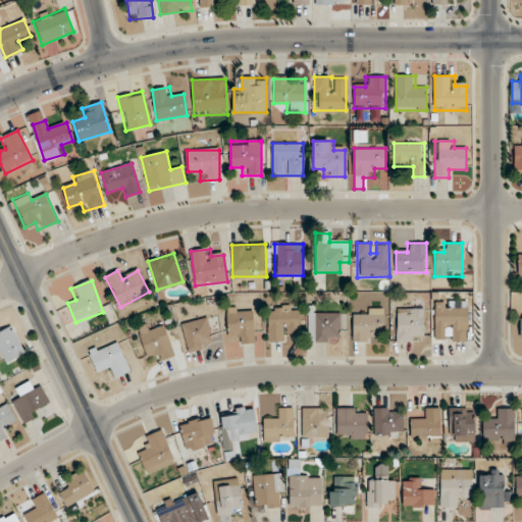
[(434,342),(448,342),(468,342),(468,303),(434,303),(434,342)]
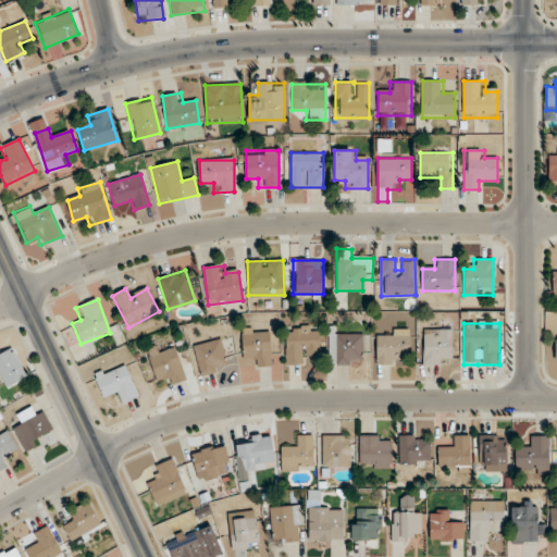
[(286,364),(306,364),(306,355),(320,355),(320,326),(286,326),(286,364)]
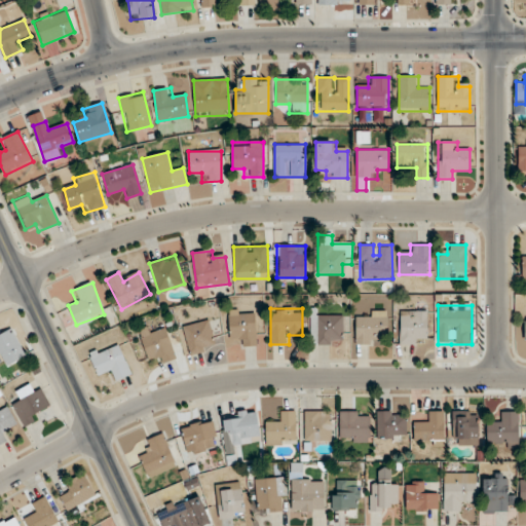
[(256,347),(256,310),(229,310),(229,347),(256,347)]
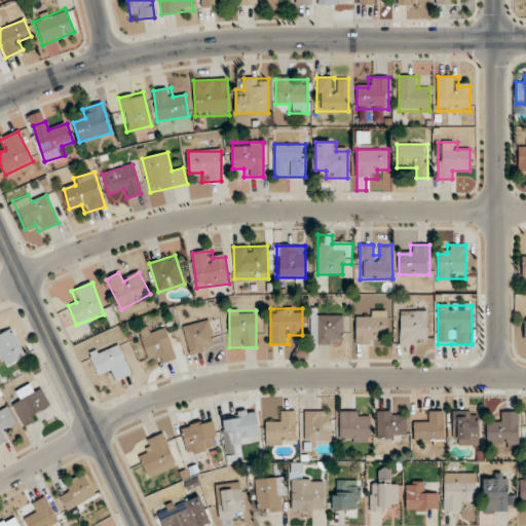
[(400,345),(426,345),(426,311),(400,311),(400,345)]
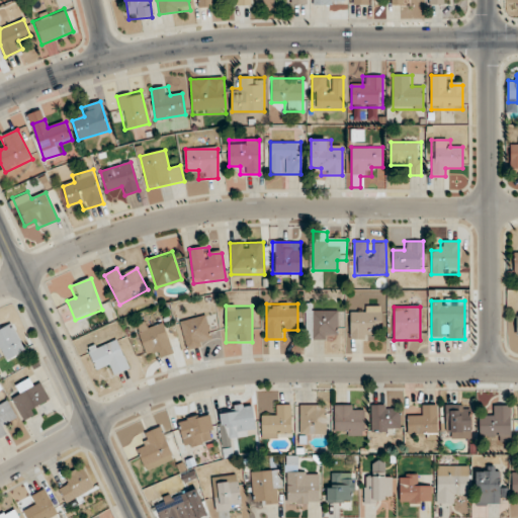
[(337,340),(337,312),(312,312),(312,308),(306,308),(306,340),(337,340)]
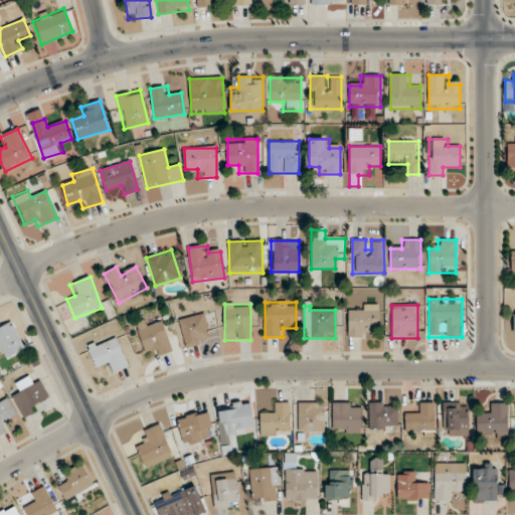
[(348,337),(369,337),(369,328),(379,328),(379,306),(348,306),(348,337)]
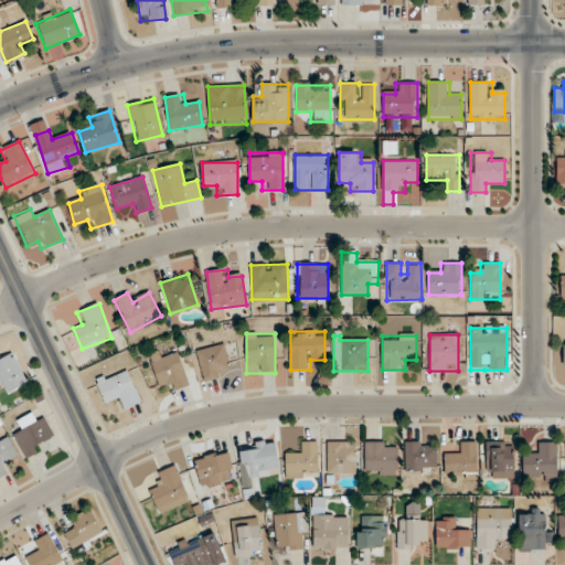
[(224,344),(195,351),(203,381),(232,374),(224,344)]
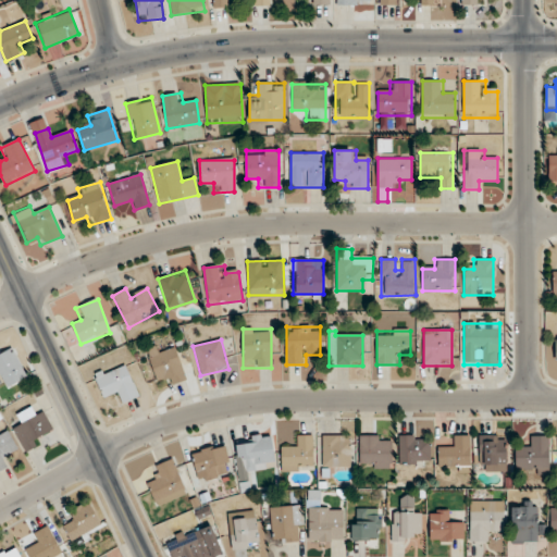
[(157,380),(166,376),(170,386),(187,380),(174,344),(148,354),(157,380)]
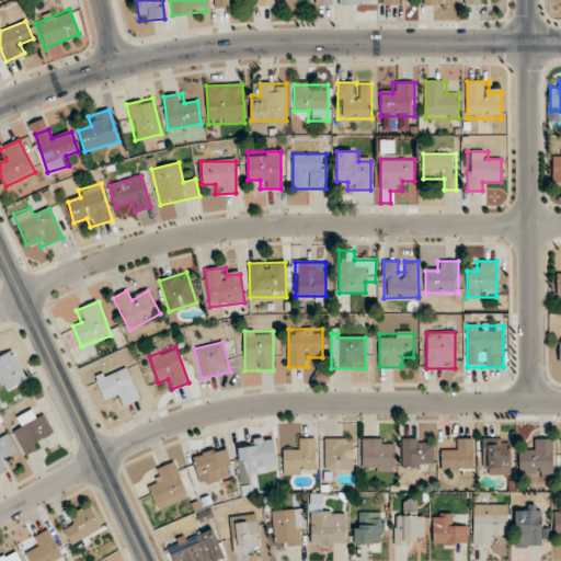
[(0,381),(8,392),(29,377),(7,347),(0,352),(0,381)]
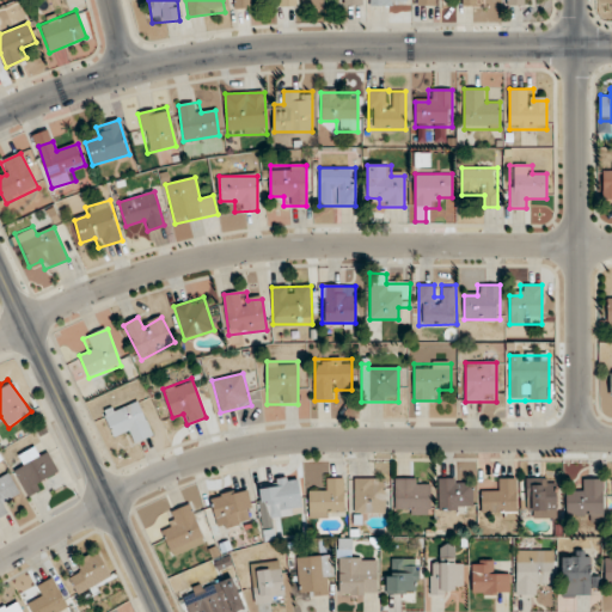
[(152,435),(136,399),(104,412),(114,438),(126,433),(130,445),(152,435)]
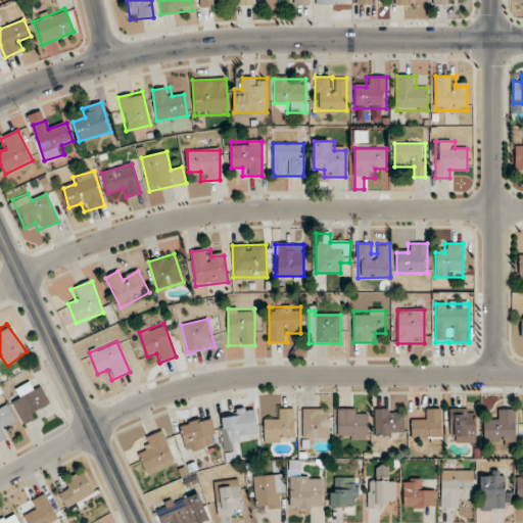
[(12,403),(24,424),(53,407),(41,386),(32,391),(28,383),(15,389),(20,399),(12,403)]
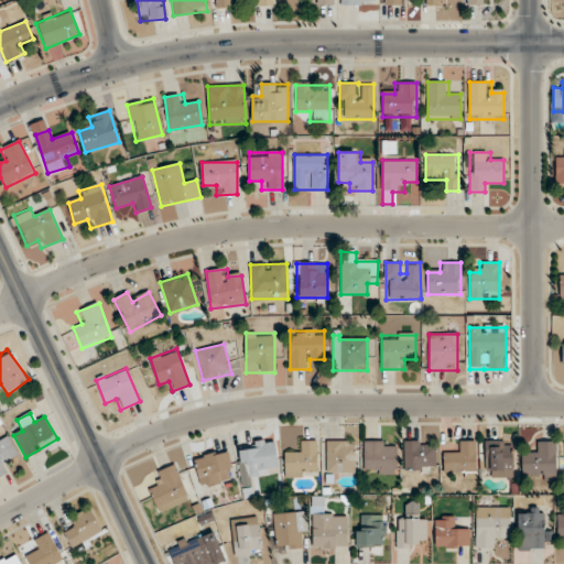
[(0,476),(7,474),(1,465),(19,455),(9,435),(0,440),(0,476)]
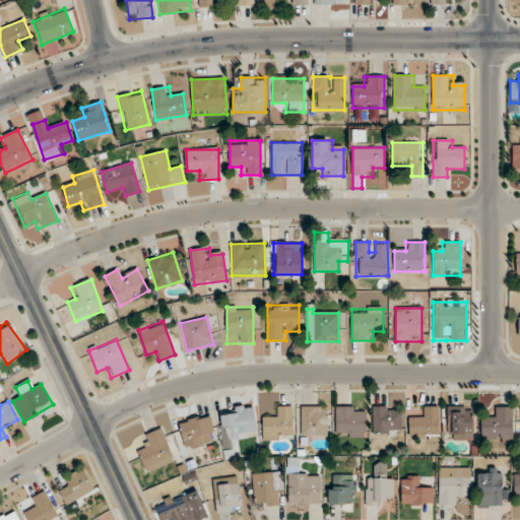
[(291,440),(291,406),(273,406),(273,417),(262,417),(262,440),(291,440)]
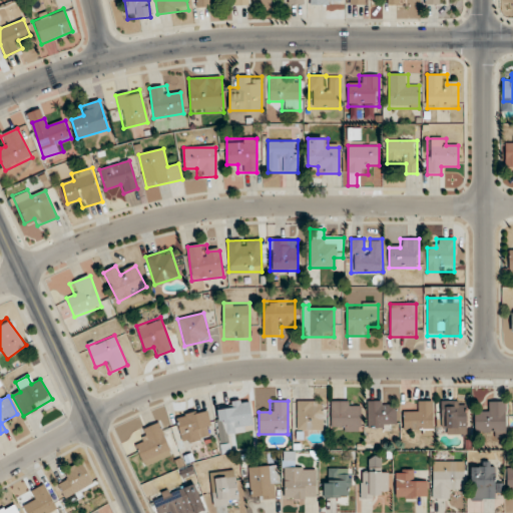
[(298,430),(323,430),(323,401),(298,401),(298,430)]
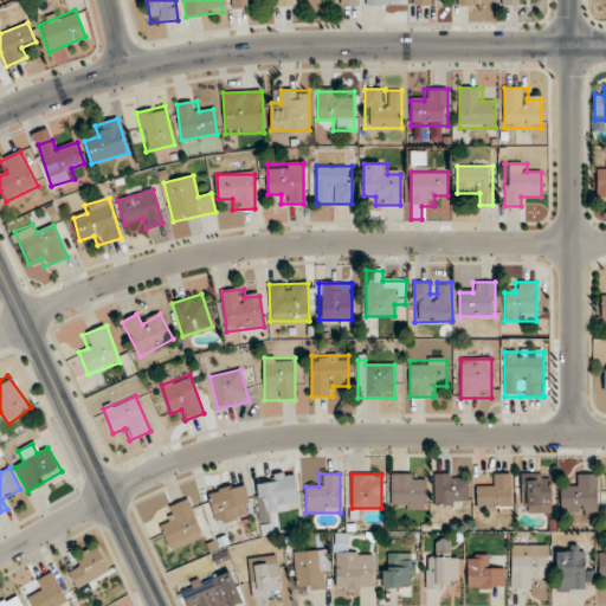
[(297,475),(258,476),(259,513),(298,510),(297,475)]
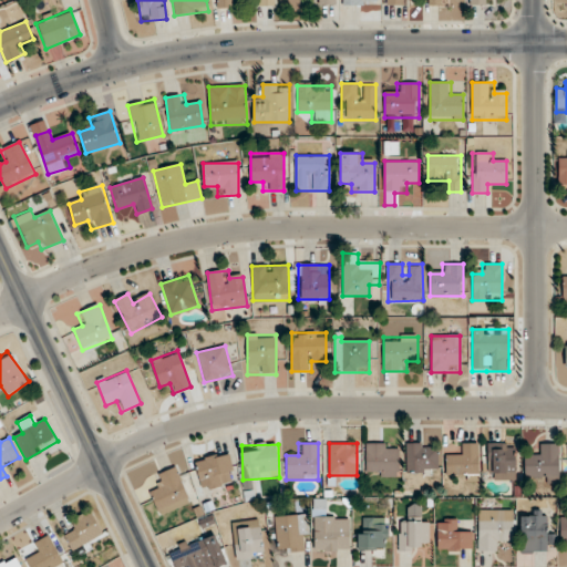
[(366,476),(399,476),(399,444),(366,444),(366,476)]
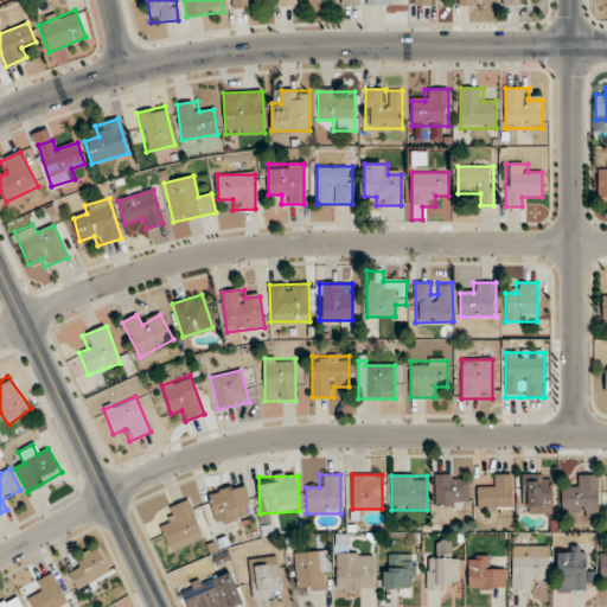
[(435,506),(468,506),(468,475),(435,475),(435,506)]
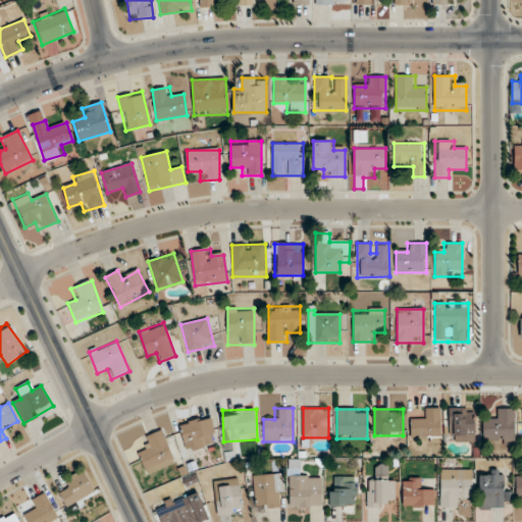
[(411,419),(411,442),(440,442),(440,409),(421,409),(421,419),(411,419)]
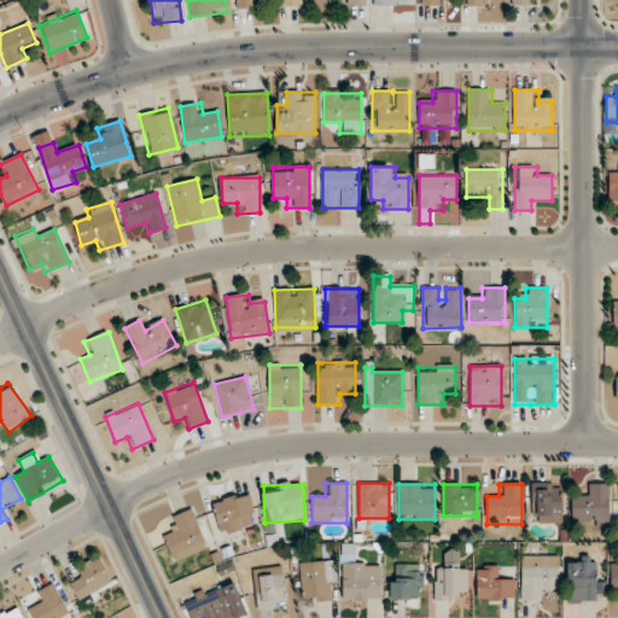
[(534,523),(561,523),(561,484),(534,484),(534,523)]
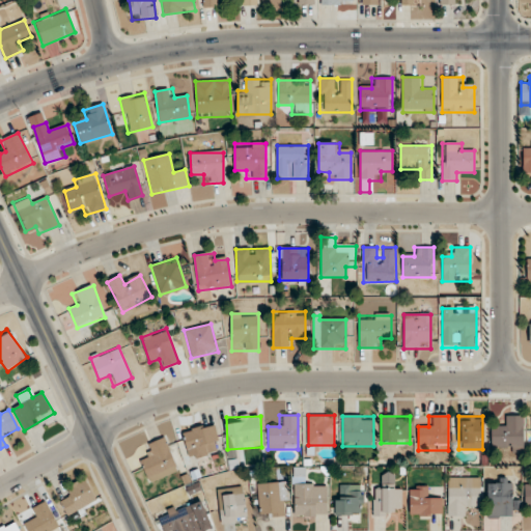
[(491,449),(523,449),(523,416),(502,416),(502,426),(491,426),(491,449)]
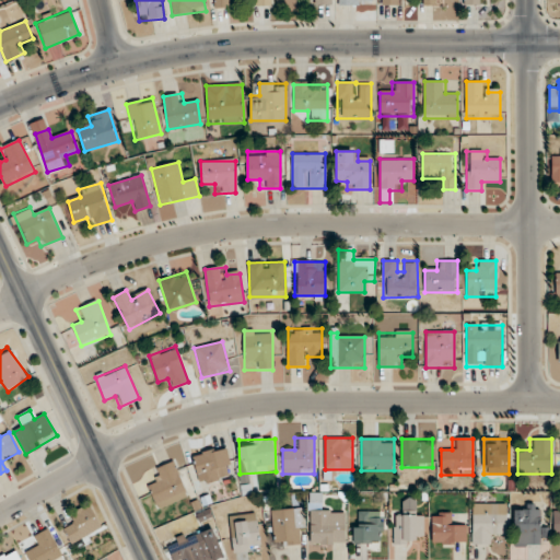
[(193,454),(198,483),(232,477),(226,447),(193,454)]
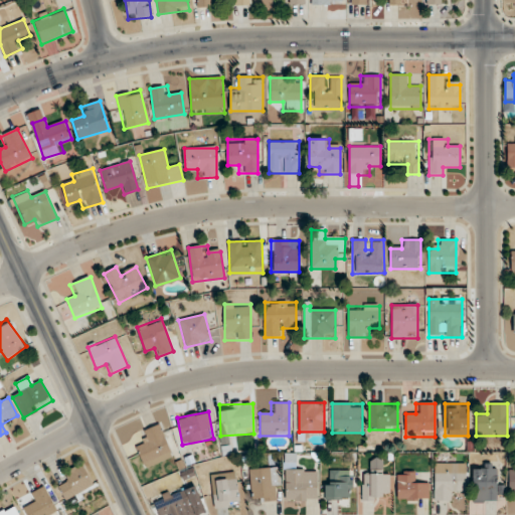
[(145,443),(136,447),(146,469),(173,456),(159,424),(141,433),(145,443)]
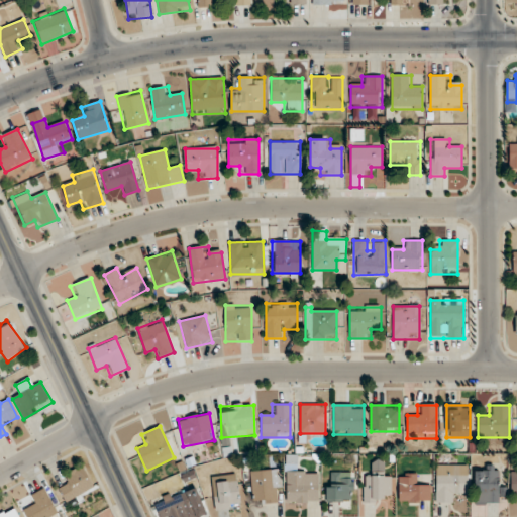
[(364,502),(390,502),(390,472),(383,472),(383,460),(373,460),(373,473),(364,473),(364,502)]
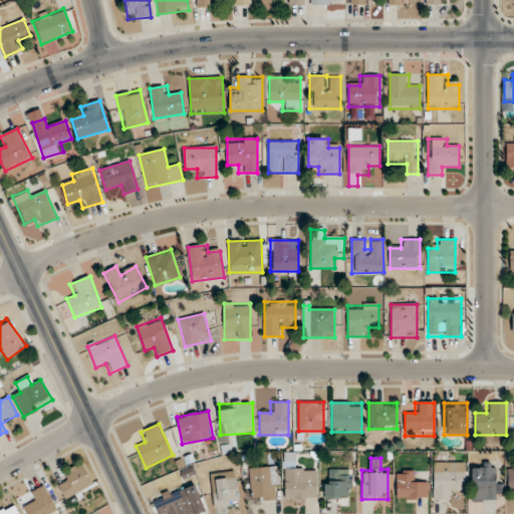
[(67,481),(58,487),(66,501),(95,484),(82,463),(63,474),(67,481)]
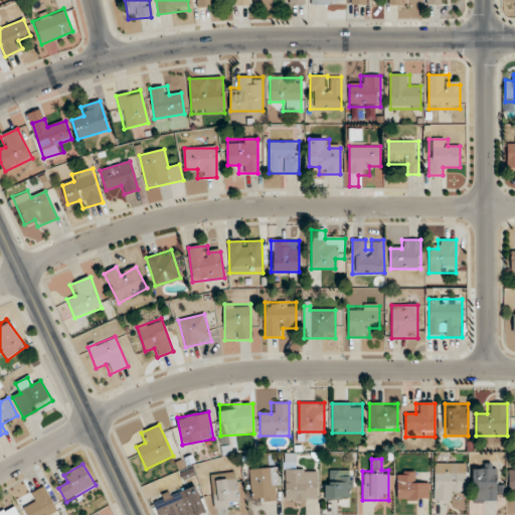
[(435,502),(456,502),(456,491),(466,491),(466,464),(435,464),(435,502)]
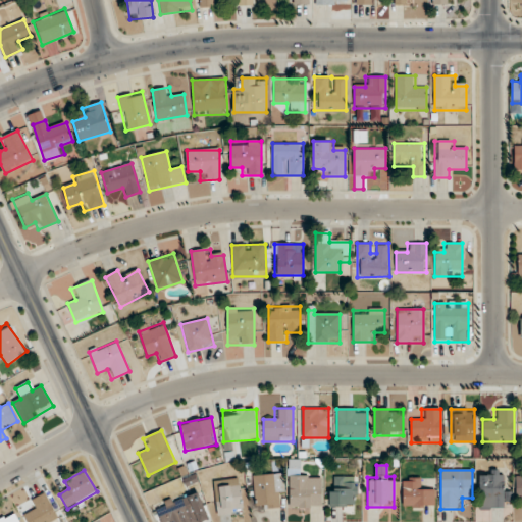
[(479,509),(504,509),(504,471),(479,471),(479,509)]
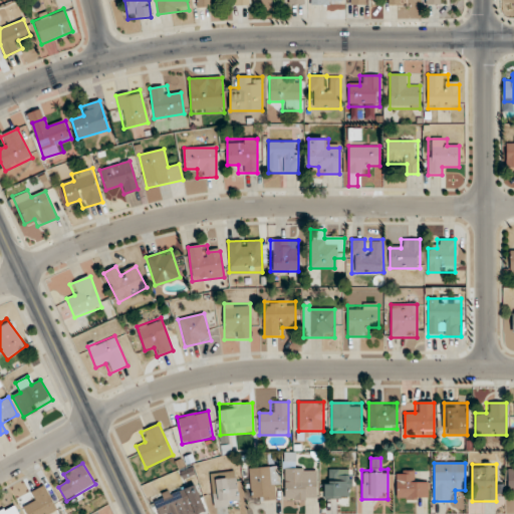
[(252,503),(273,500),(271,489),(281,488),(279,466),(248,469),(252,503)]
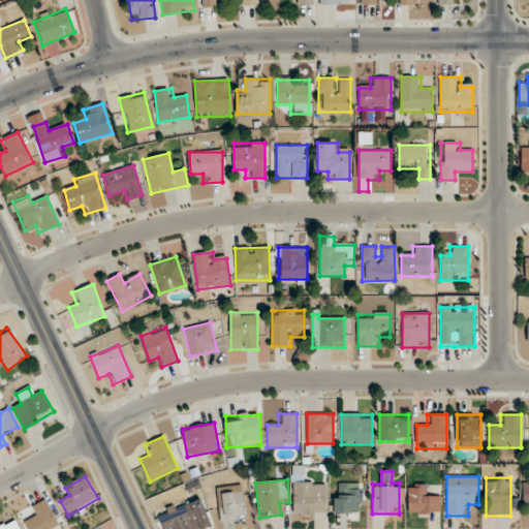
[(292,514),(327,514),(327,481),(292,481),(292,514)]
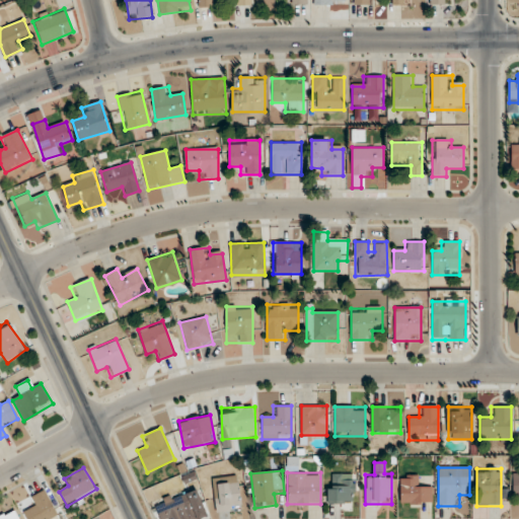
[(355,474),(329,474),(329,483),(327,483),(326,504),(355,505),(355,474)]
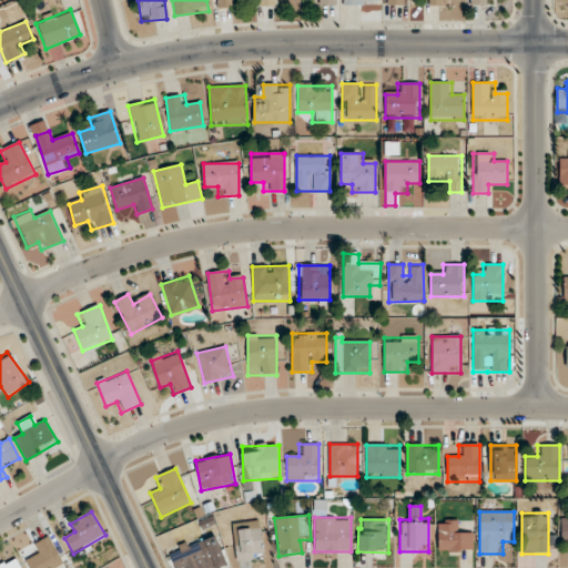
[(261,520),(232,524),(237,560),(265,557),(261,520)]
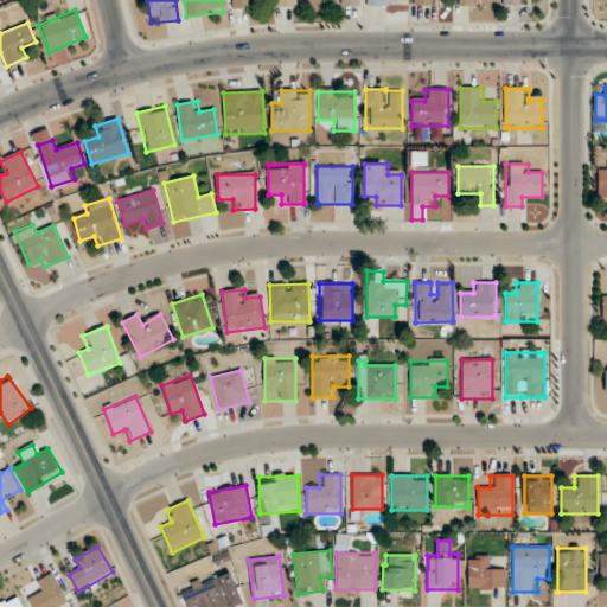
[(505,568),(492,568),(492,557),(468,557),(468,589),(505,589),(505,568)]
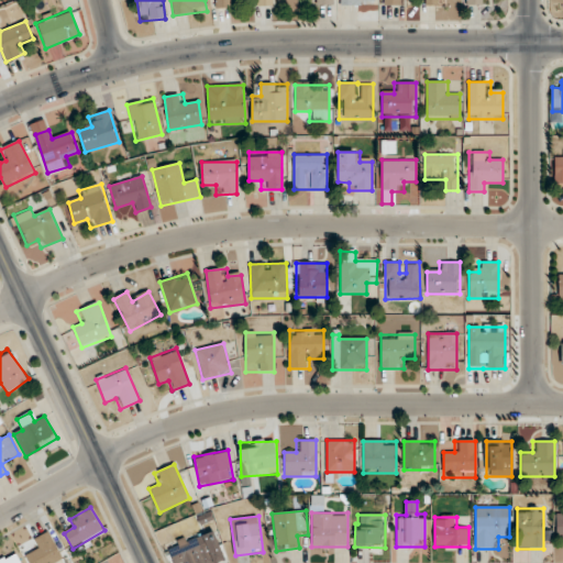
[(167,547),(173,562),(181,562),(183,562),(219,562),(227,561),(214,528),(167,547)]
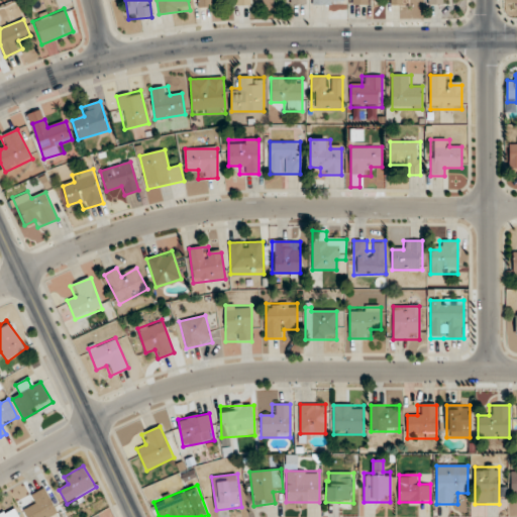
[(23,511),(26,516),(49,516),(58,513),(45,489),(28,497),(32,507),(23,511)]
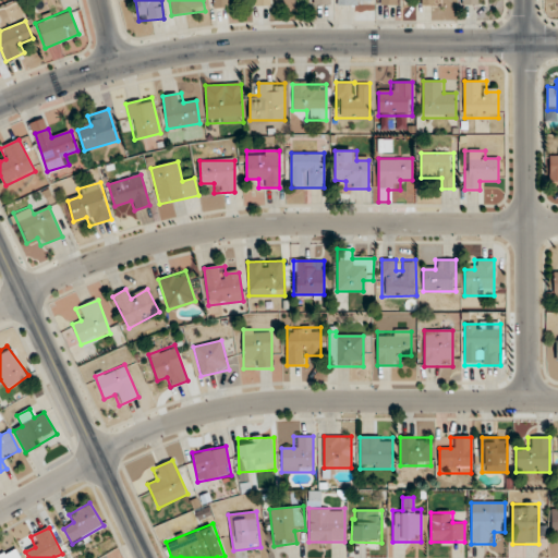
[(0,555),(0,557),(20,557),(15,547),(0,555)]
